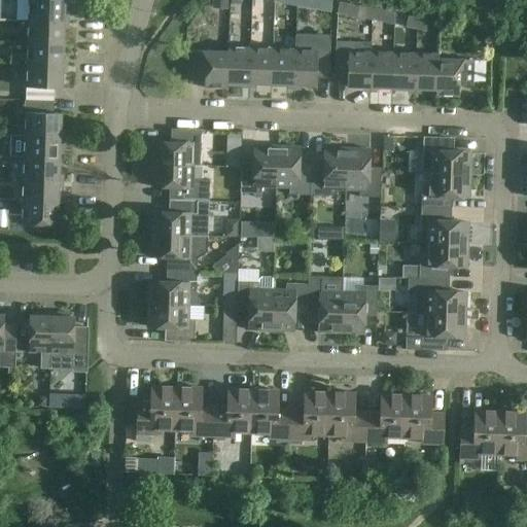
[(64,0),(29,0),(29,20),(64,22),(64,0)]
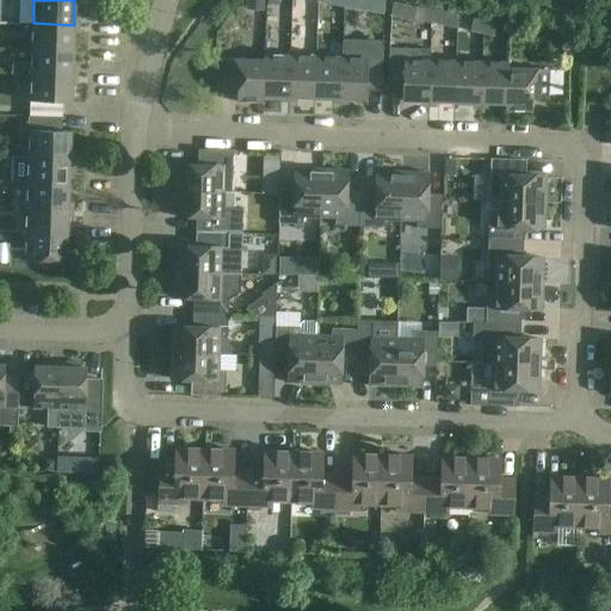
[(393,2),(390,16),(408,18),(411,5),(393,2)]
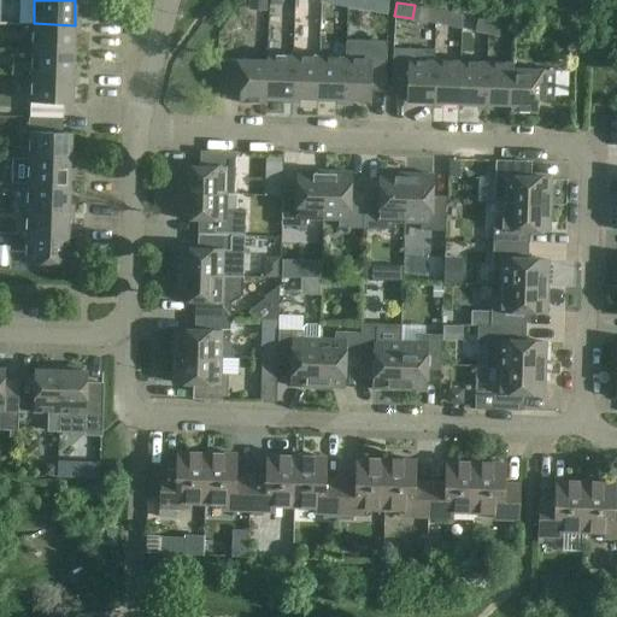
[(475,31),(487,34),(491,19),(477,17),(475,31)]
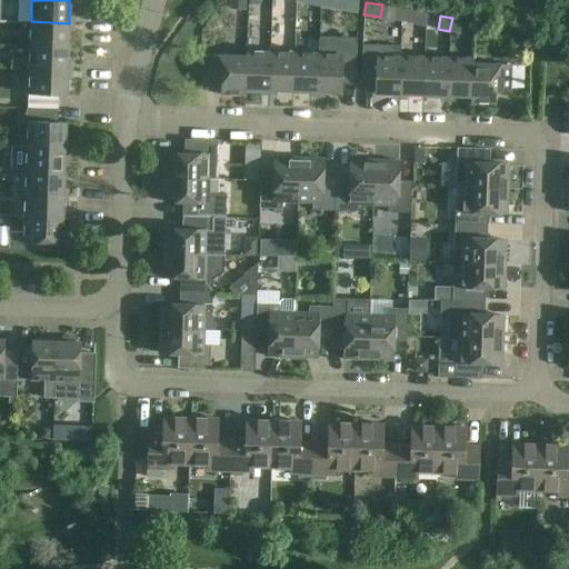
[(463,20),(452,18),(449,31),(461,35),(463,20)]
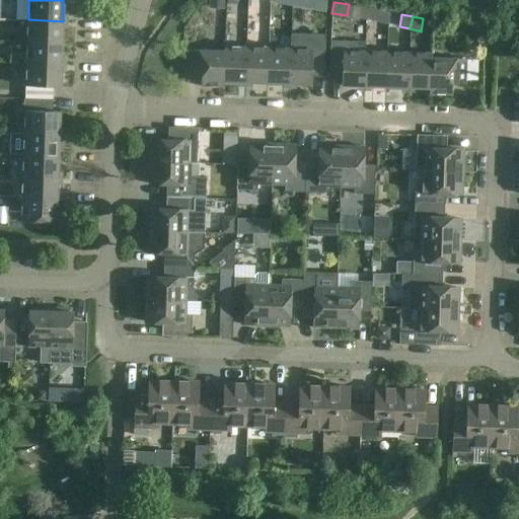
[(63,21),(28,19),(27,42),(62,43),(63,21)]
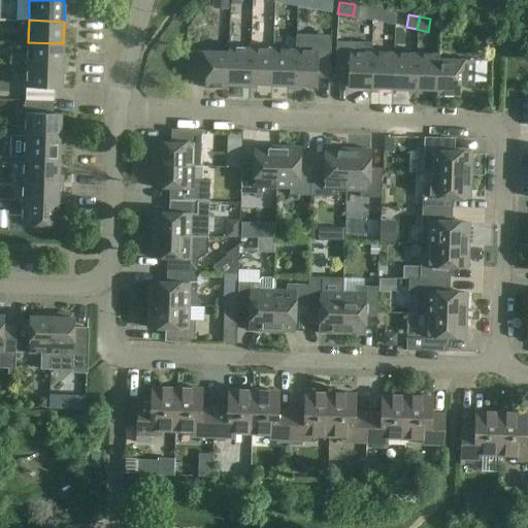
[(296,50),(294,85),(318,86),(319,51),(331,52),(331,36),(296,35),(296,50)]
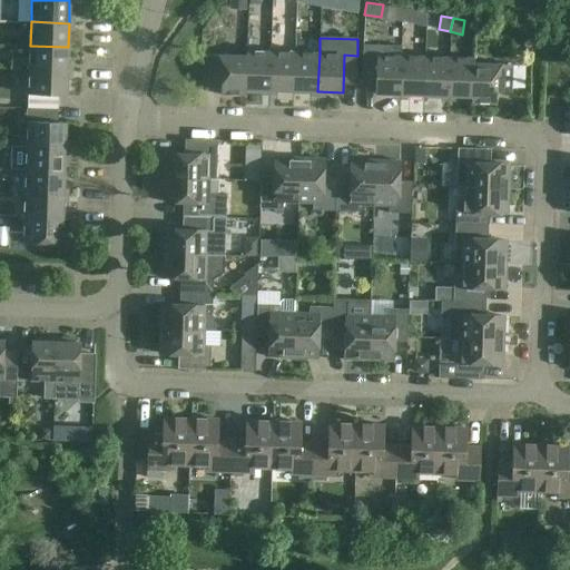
[(364,45),(362,82),(375,82),(375,94),(400,95),(402,56),(402,46),(379,45),(364,45)]
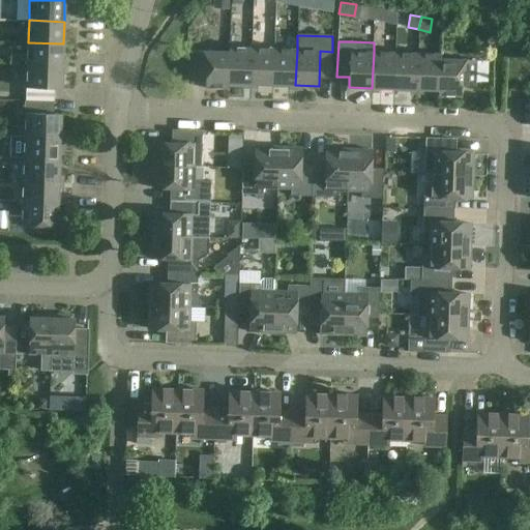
[(63,66),(63,43),(28,42),(28,56),(11,55),(11,64),(27,65),(27,64),(63,66)]
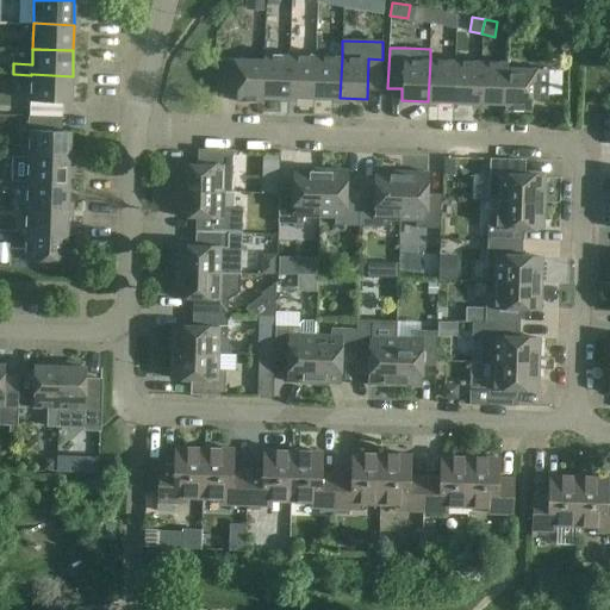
[(265,95),(290,97),(291,55),(263,55),(263,58),(265,60),(263,95),(265,95)]
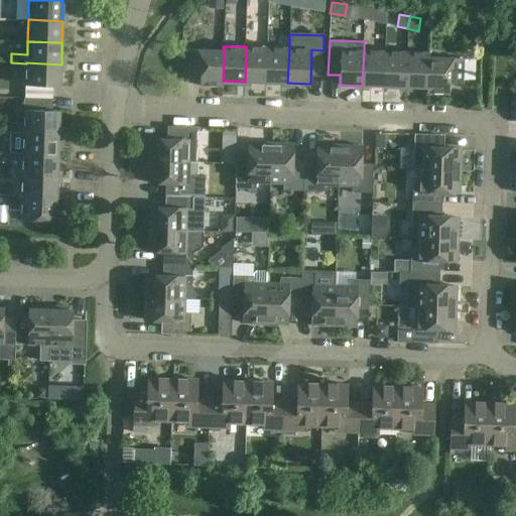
[(266,83),(267,47),(246,46),(245,82),(266,83)]
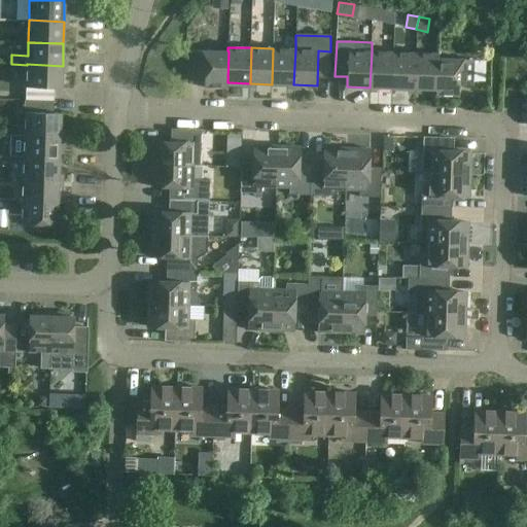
[(293,84),(295,49),(273,48),(272,84),(293,84)]
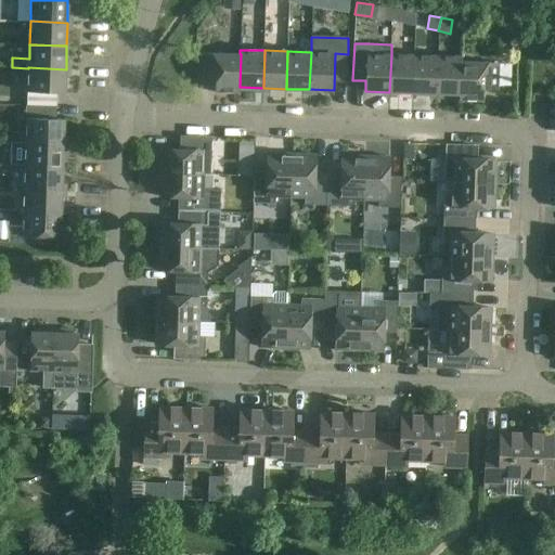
[(241,54),(240,53),(202,52),(201,81),(216,81),(216,91),(240,92),(241,87),(240,87),(241,54)]
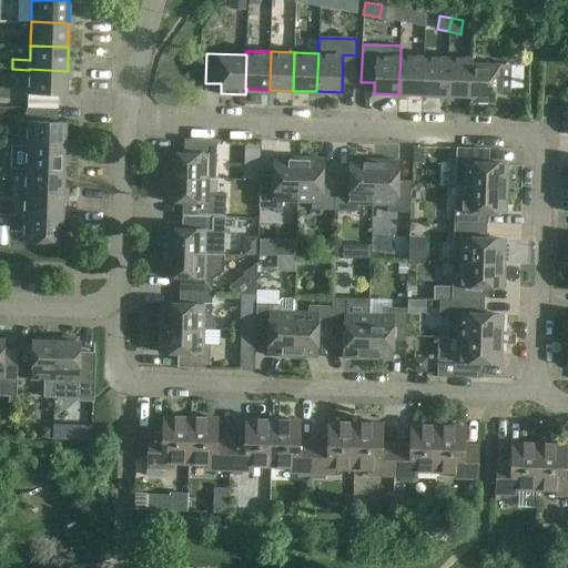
[(423,94),(424,57),(401,56),(398,94),(423,94)]
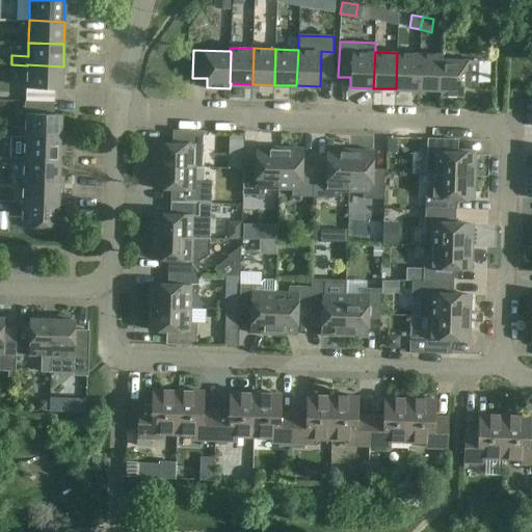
[(419,89),(420,54),(397,53),(396,88),(419,89)]
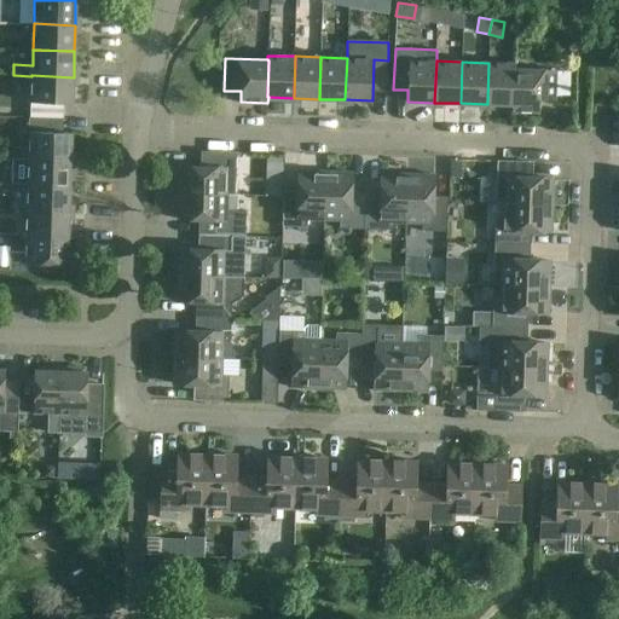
[(487,104),(513,105),(514,68),(515,68),(515,63),(489,63),(487,104)]
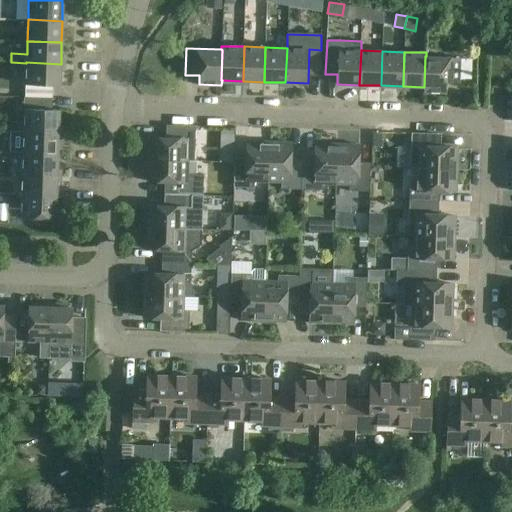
[(460,57),(426,56),(425,56),(424,87),(423,91),(446,92),(447,83),(459,84),(460,57)]
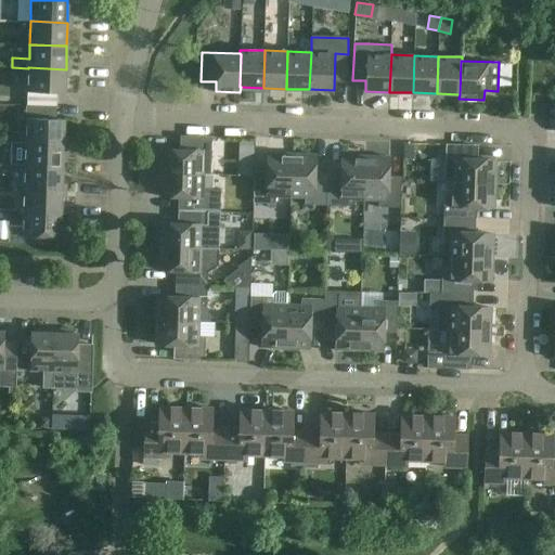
[(28,67),(28,68),(28,92),(65,93),(66,69),(28,67)]
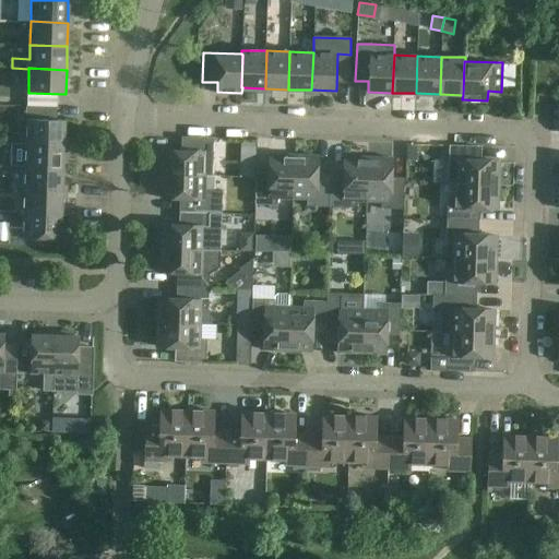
[(12,133),(11,143),(26,144),(26,143),(63,144),(64,120),(26,119),(26,133),(12,133)]
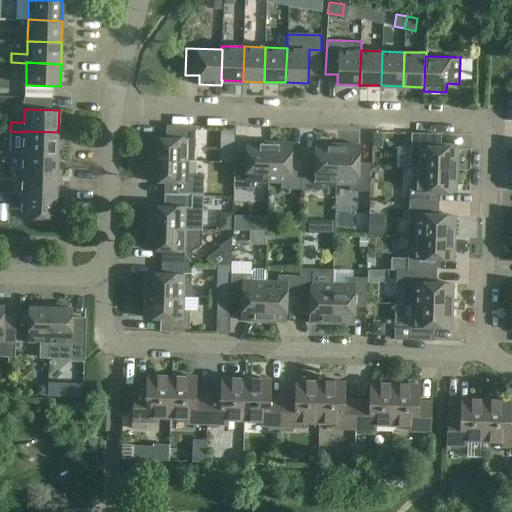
[(149,138),(148,159),(188,160),(194,161),(195,148),(195,126),(170,125),(170,139),(149,138)]
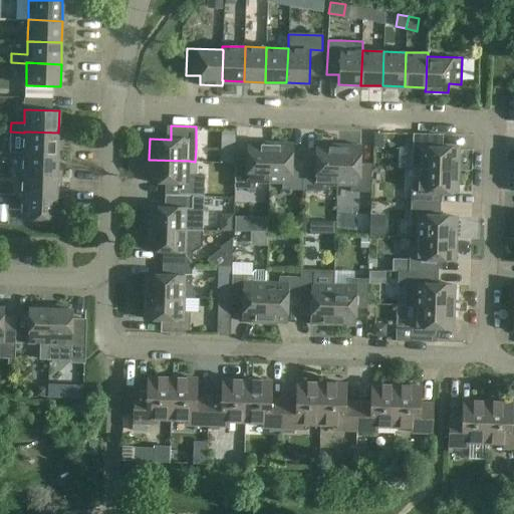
[(58,155),(58,133),(24,132),(24,133),(10,132),(10,154),(23,154),(58,155)]
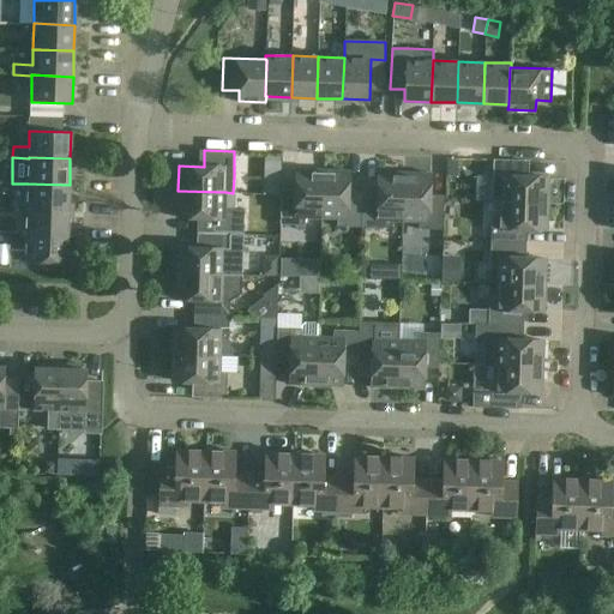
[(269,193),(284,193),(284,157),(270,157),(269,193)]
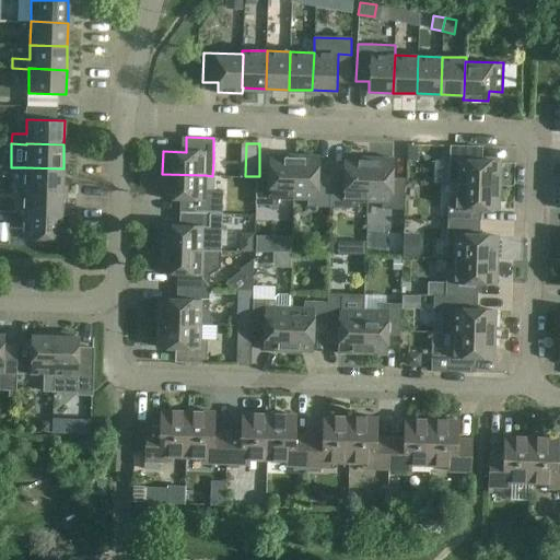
[(456,185),(500,186),(501,162),(478,162),(478,147),(451,146),(450,170),(457,170),(456,185)]
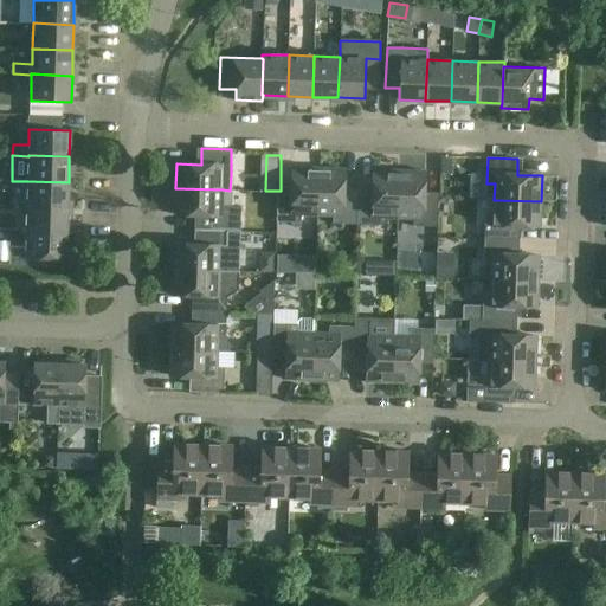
[(278,192),(277,221),(301,223),(301,214),(317,216),(318,168),(294,167),(292,187),(292,193),(278,192)]
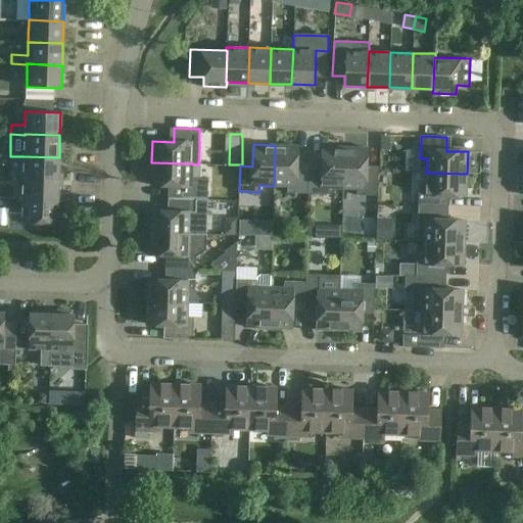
[(275,145),(274,186),(287,186),(287,193),(308,193),(310,168),(296,168),(296,163),(297,145),(275,145)]
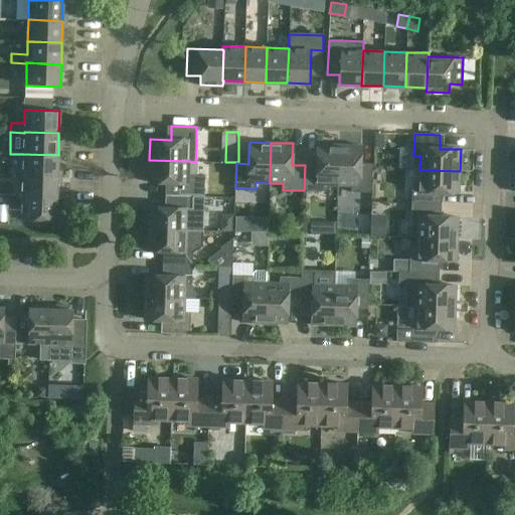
[(305,165),(304,190),(324,191),(325,185),(338,185),(339,145),(318,144),(317,161),(317,166),(305,165)]
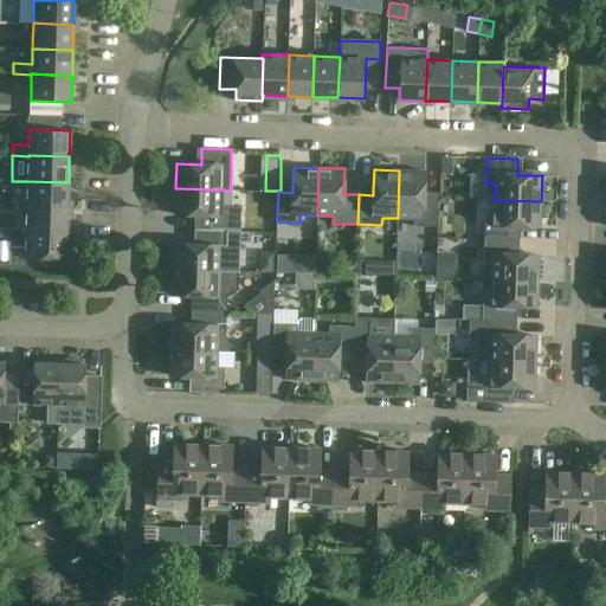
[(399,171),(398,218),(413,218),(413,226),(438,227),(438,198),(424,197),(424,192),(424,172),(399,171)]
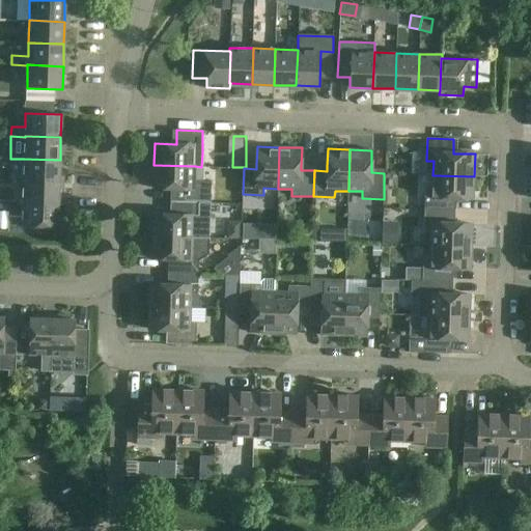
[(59,183),(60,160),(24,159),(23,180),(59,183)]
